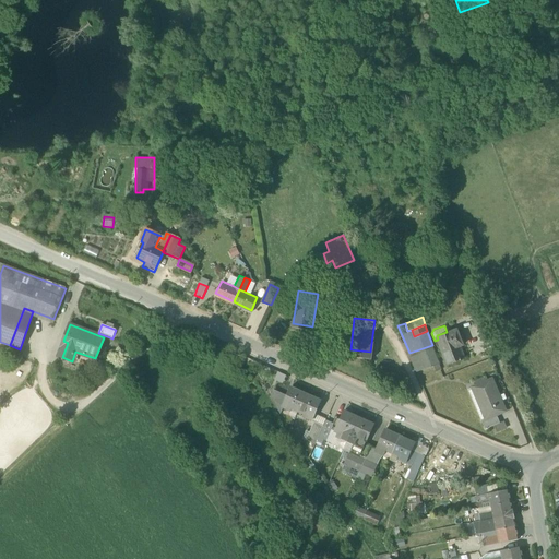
[(442,351),(448,363),(465,357),(460,345),(463,344),(458,328),(447,332),(437,335),(438,340),(442,351)]
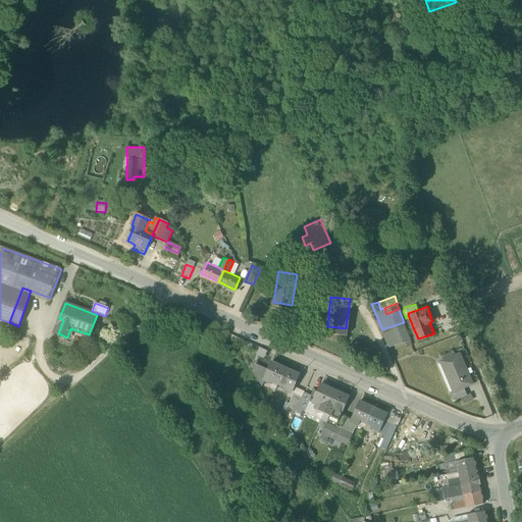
[(54,332),(58,333),(63,320),(59,318),(54,332)]
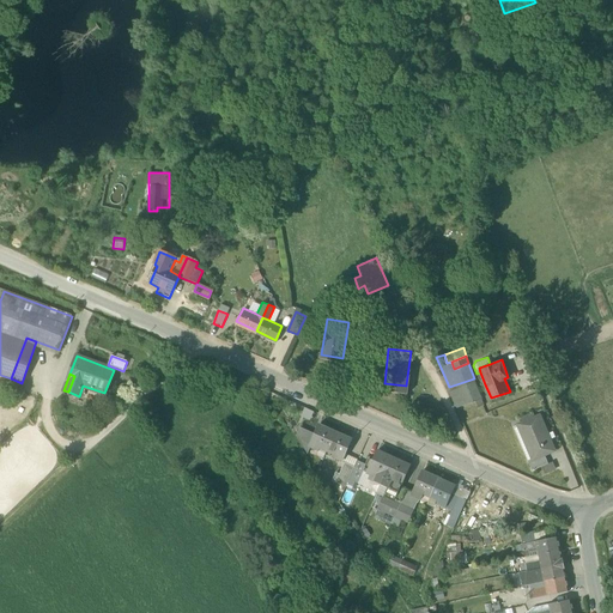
[(481,399),(474,378),(449,387),(457,407),(481,399)]
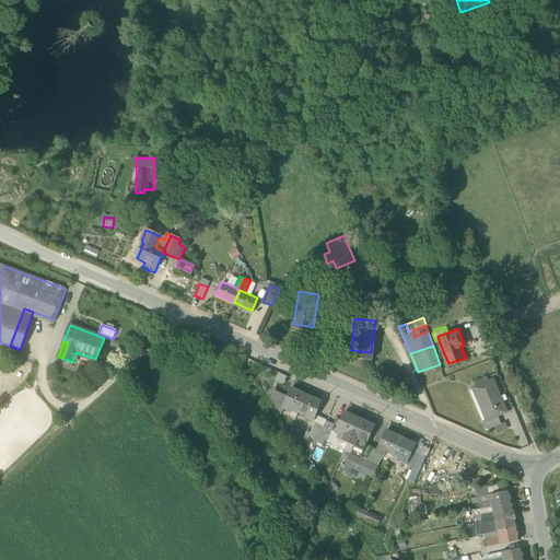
[(477,386),(489,381),(487,375),(474,381),(477,386)]
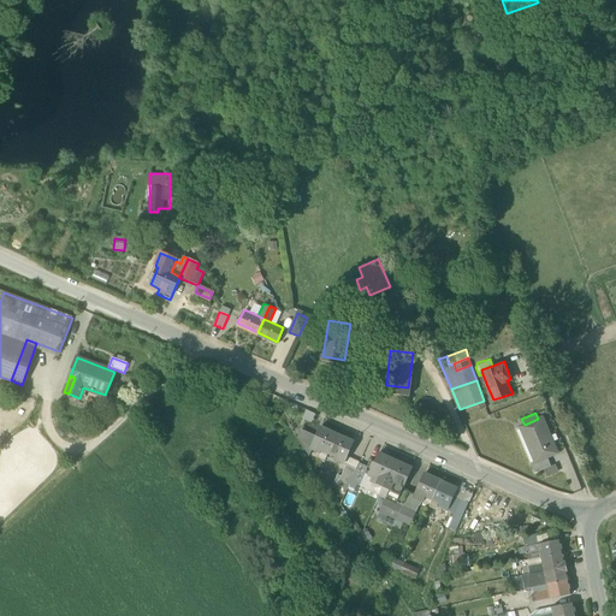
[(528,443),(535,461),(535,462),(544,458),(558,452),(543,418),(538,419),(525,425),(521,426),(521,427),(525,426),(532,442),(528,443)]
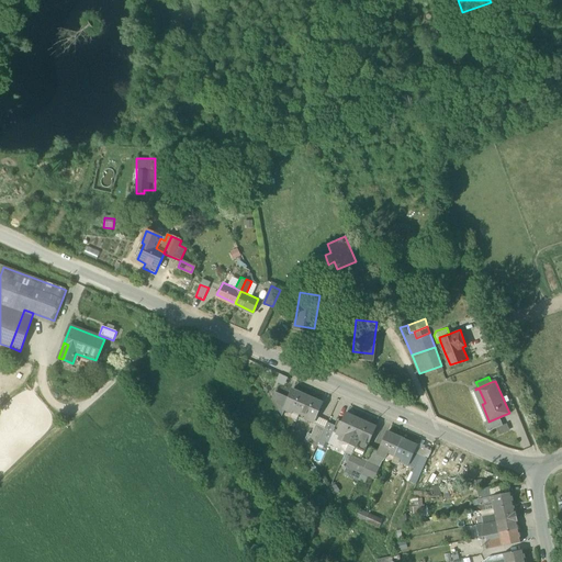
[(475,390),(475,389),(470,391),(483,423),(484,423),(489,420),(482,404),(485,403),(479,389),(475,390)]
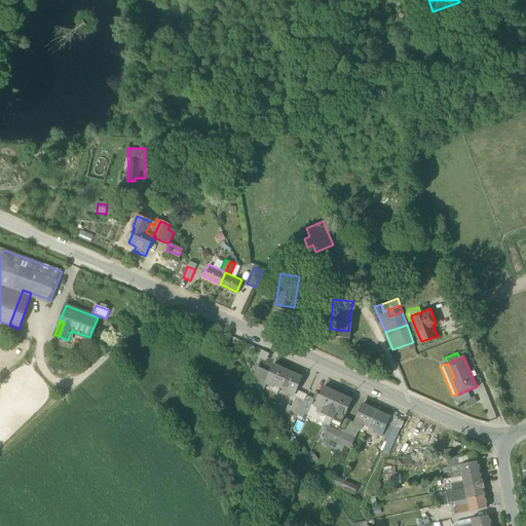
[(274,385),(280,387),(288,371),(274,365),(270,373),(265,384),(272,387),(274,385)]
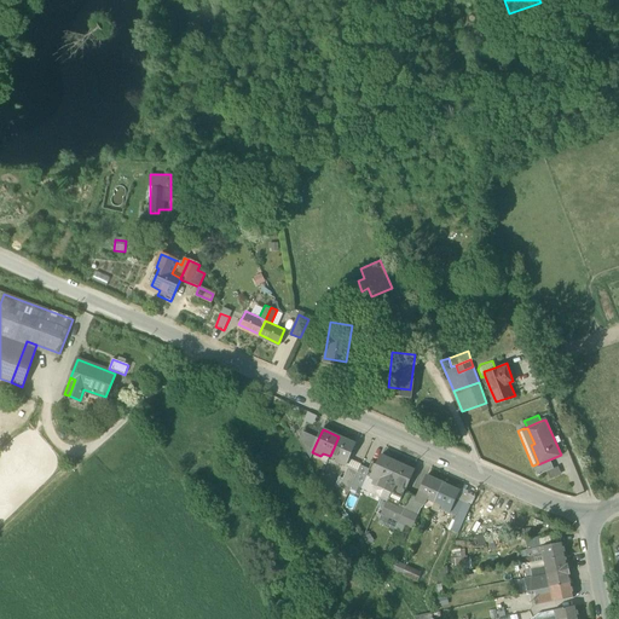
[(299,443),(310,458),(312,452),(318,439),(304,433),(299,443)]
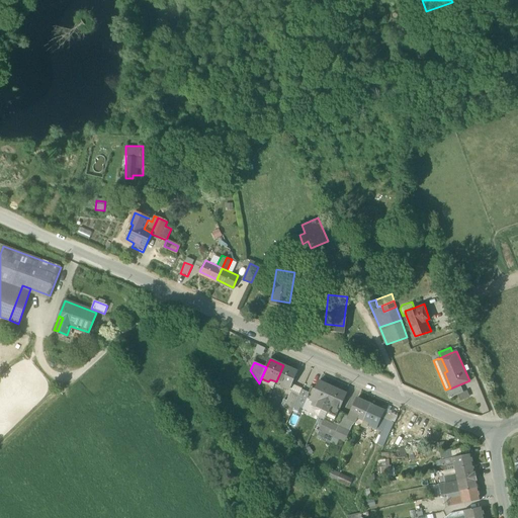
[(296,371),(283,365),(276,381),(281,384),(280,386),(288,391),(291,383),(296,371)]
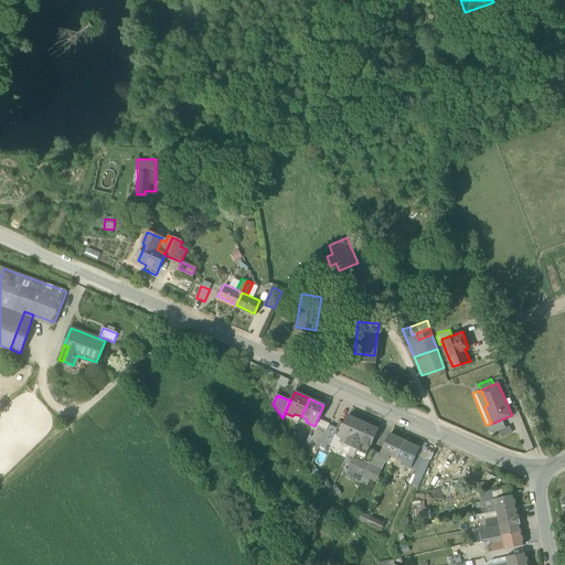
[(298,423),(301,416),(295,414),(292,416),(291,419),(298,423)]
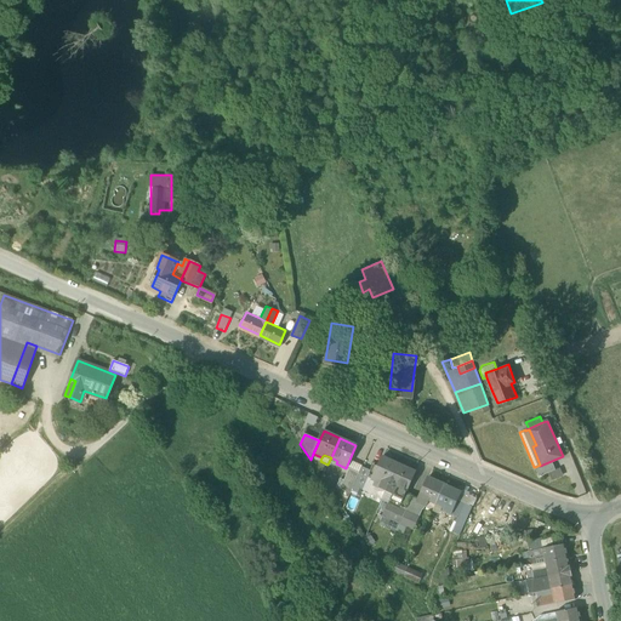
[(382,482),(389,484),(399,465),(382,457),(372,480),(375,482),(381,484),(382,482)]
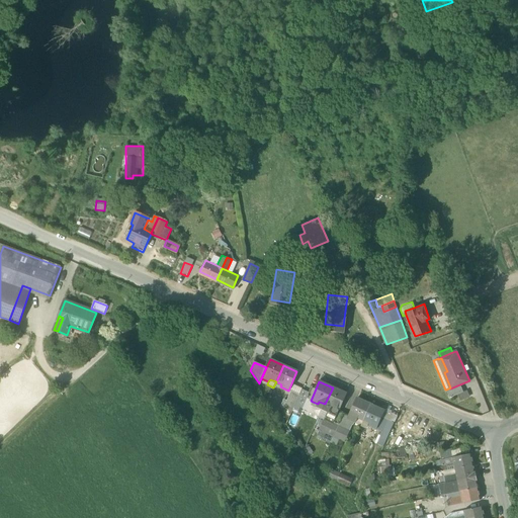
[(290,392),(292,393),(294,390),(300,393),(301,390),(303,389),(291,383),(288,391),(290,392)]
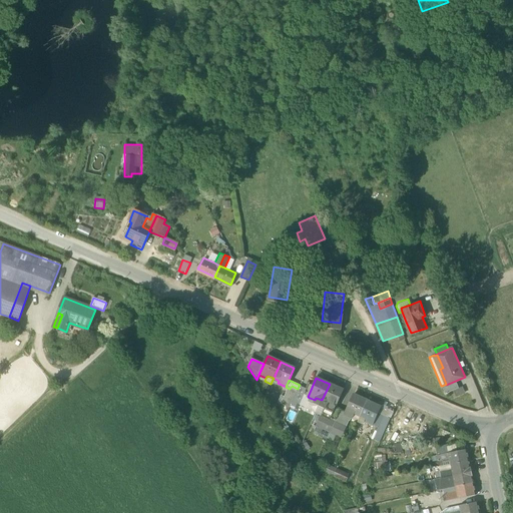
[(443,386),(446,394),(453,391),(459,388),(457,382),(453,383),(453,382),(446,385),(446,384),(442,386),(443,386)]
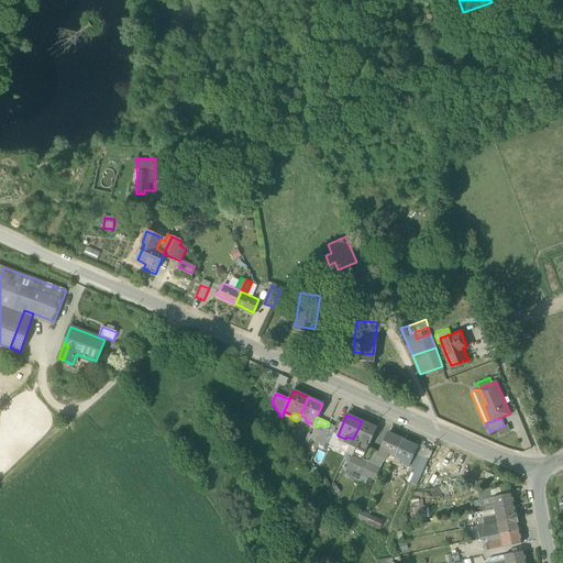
[(376,428),(362,421),(353,439),(350,446),(356,449),(355,452),(361,454),(364,456),(368,446),(376,428)]
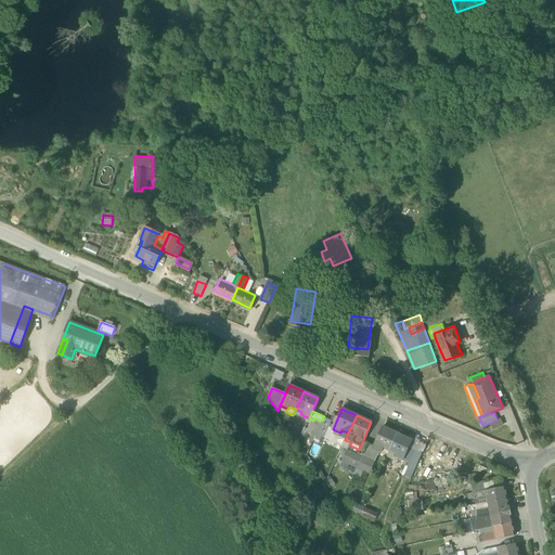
[(312,441),(313,439),(322,421),(315,417),(313,421),(311,420),(307,429),(304,428),(300,436),(312,441)]
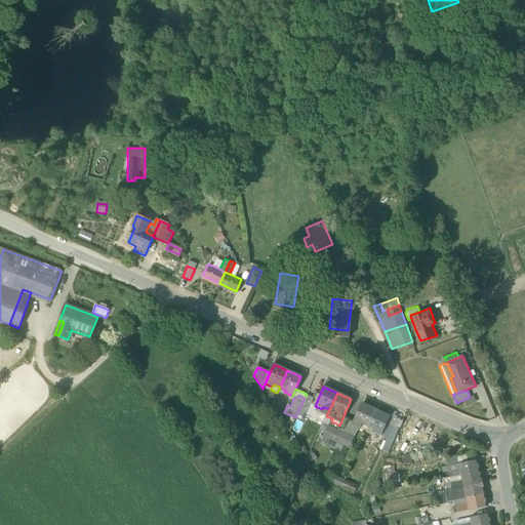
[(306,395),(305,398),(296,415),(305,418),(306,415),(311,404),(314,398),(306,395)]
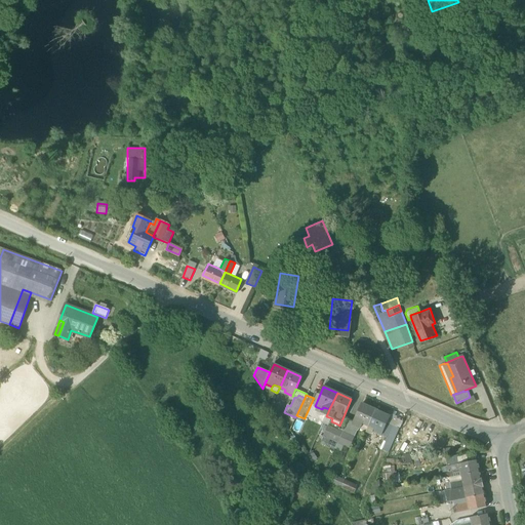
[(473,396),(470,397),(463,400),(467,406),(476,402),(473,396)]
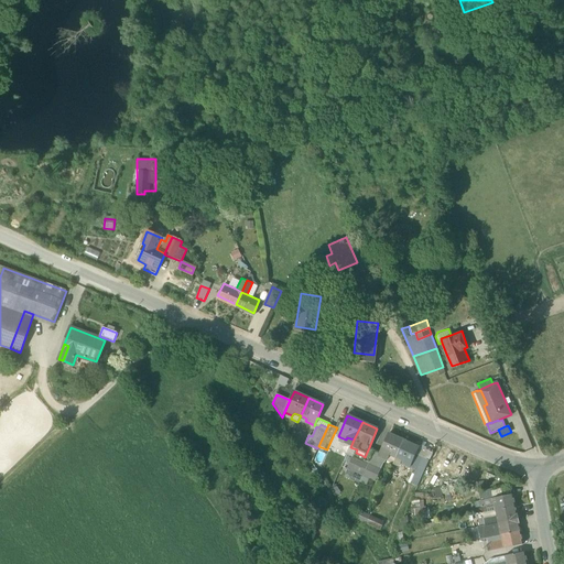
[(347,455),(350,447),(338,442),(340,437),(338,436),(334,434),(328,446),(347,455)]
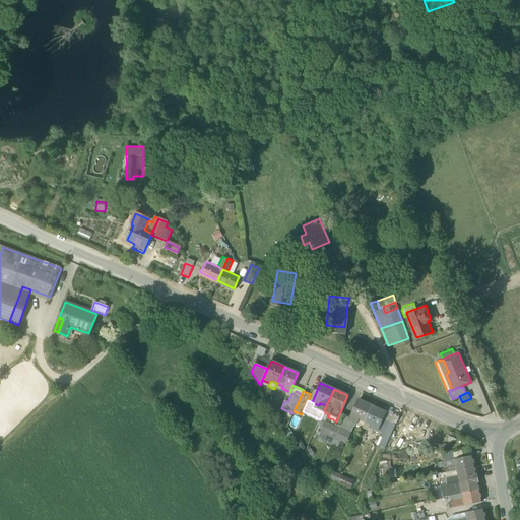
[(355,425),(363,428),(372,406),(359,400),(350,417),(348,421),(349,421),(355,425)]
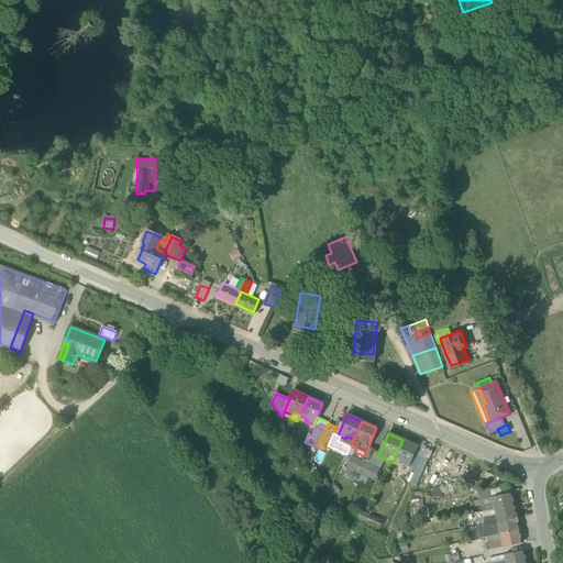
[(338,441),(350,446),(353,439),(346,437),(345,439),(340,437),(338,441)]
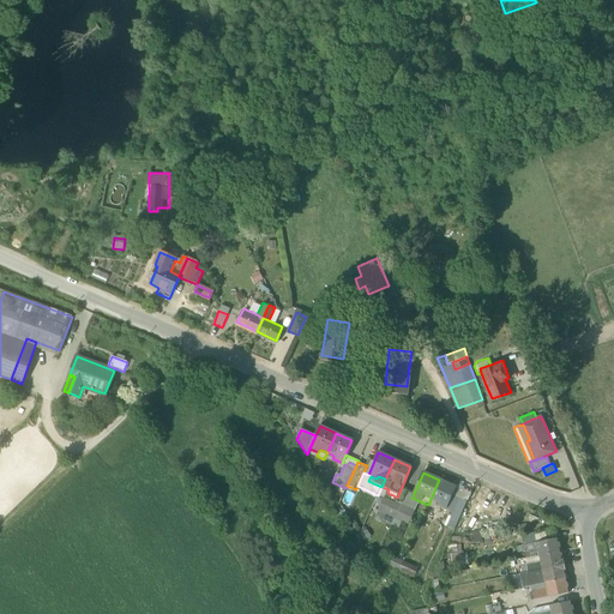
[(437,506),(445,510),(452,495),(456,487),(439,480),(428,505),(435,509),(437,506)]
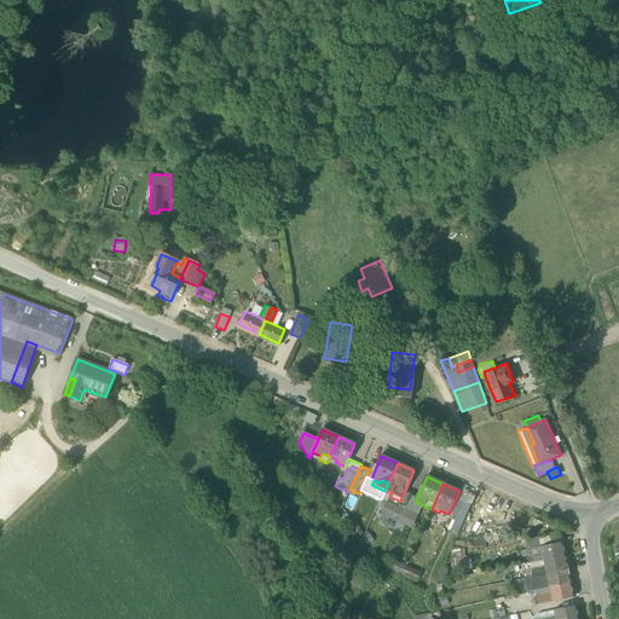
[(460,502),(470,507),(475,497),(468,493),(469,492),(461,489),(460,491),(456,499),(460,502)]
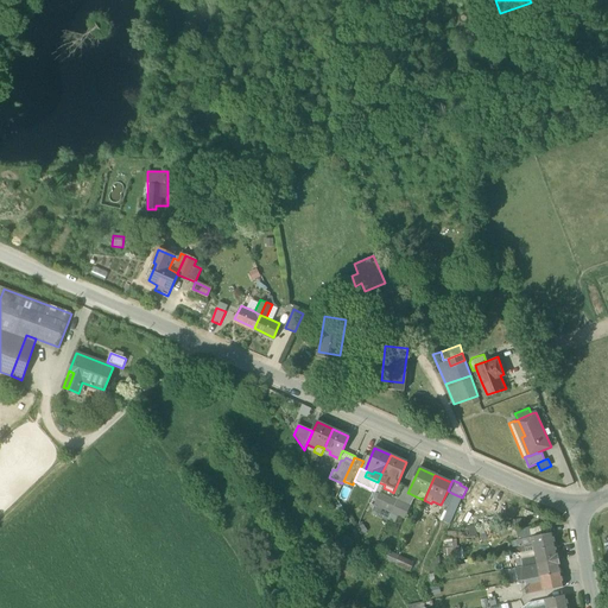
[(374,491),(380,493),(382,488),(384,488),(385,485),(378,482),(374,491)]
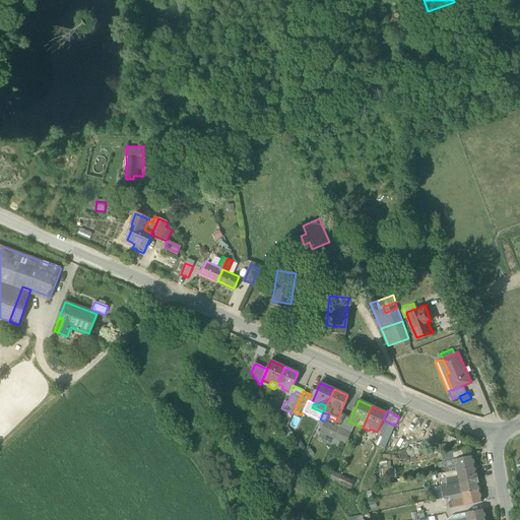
[(331,425),(339,428),(345,414),(340,412),(336,421),(333,419),(331,425)]
